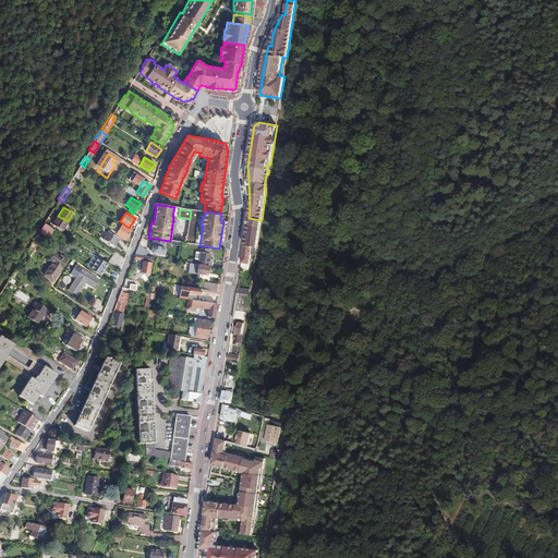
[(68,221),(58,216),(52,223),(62,230),(68,221)]
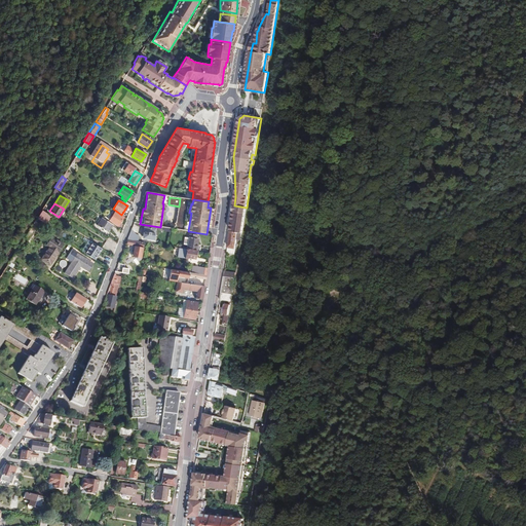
[(230,231),(242,233),(247,208),(234,205),(230,231)]
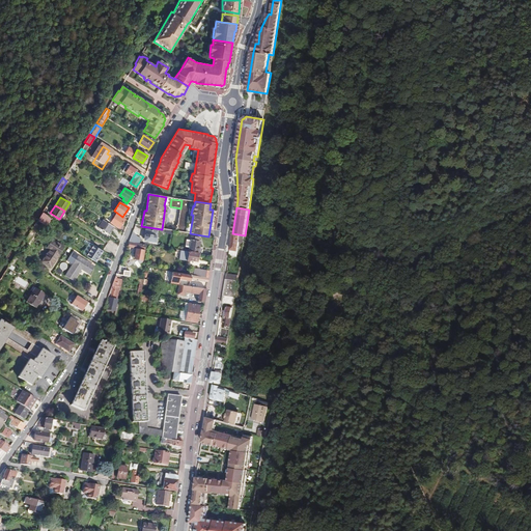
[(36,219),(46,225),(51,218),(42,211),(36,219)]
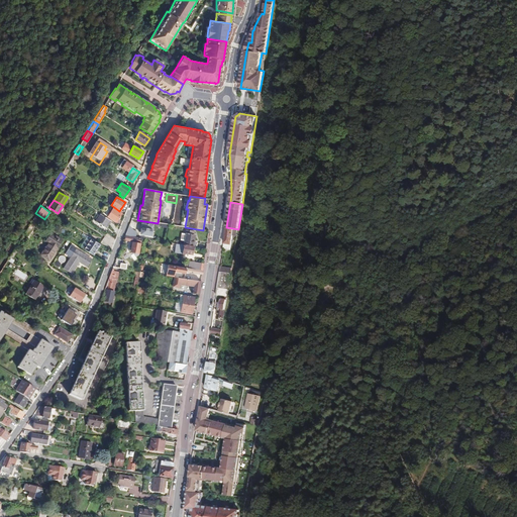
[(116,222),(121,213),(113,208),(108,216),(116,222)]
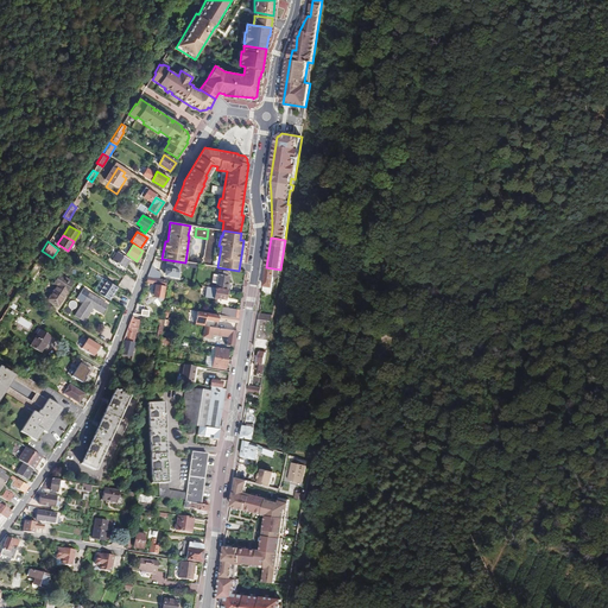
[(131,259),(118,252),(113,260),(125,268),(127,264),(131,259)]
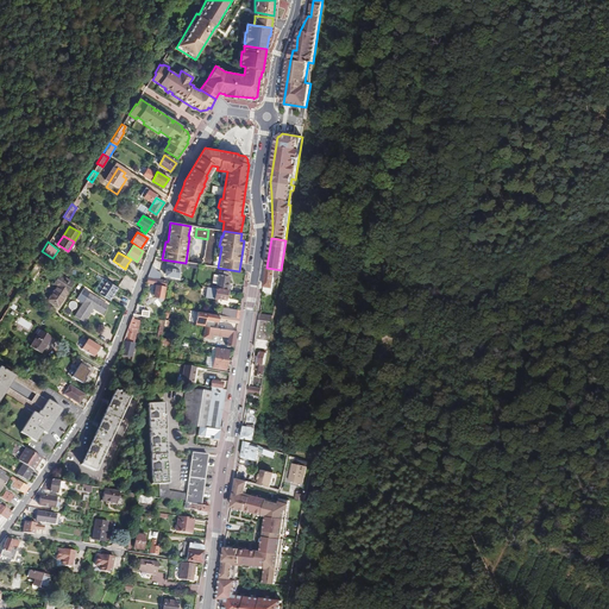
[(169,263),(168,270),(167,275),(176,276),(179,265),(169,263)]
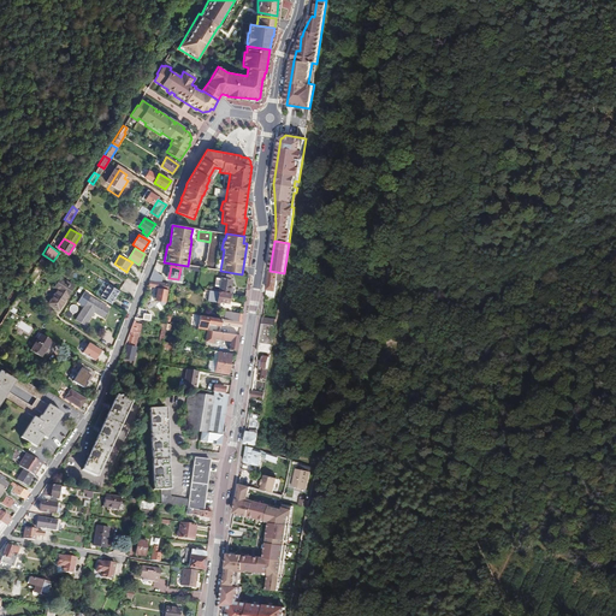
[(55,289),(47,302),(57,309),(72,285),(67,283),(70,278),(59,271),(55,276),(58,277),(52,286),(55,289)]
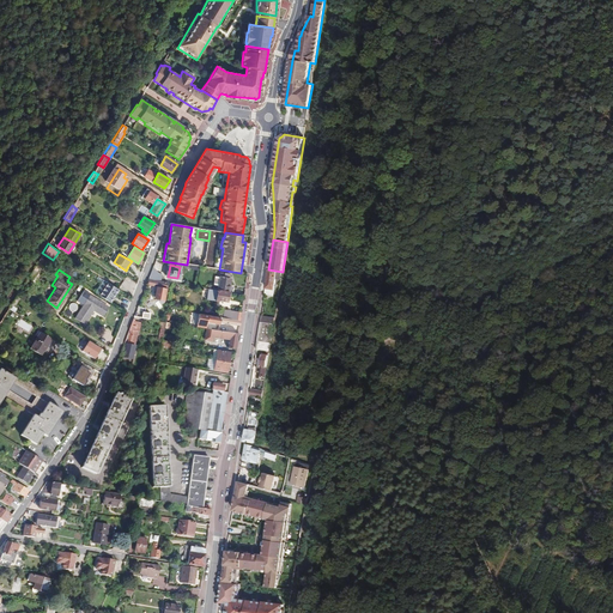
[(277,279),(281,280),(283,272),(268,269),(266,289),(274,290),(277,279)]
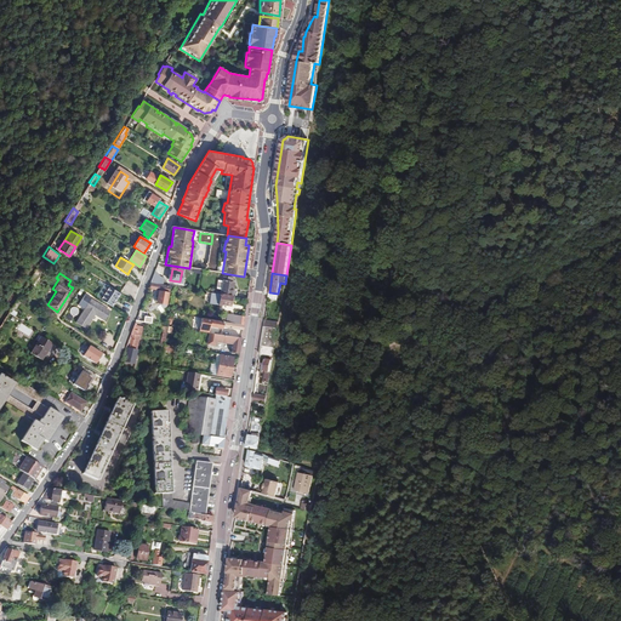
[(232,296),(235,297),(237,291),(233,290),(234,283),(232,281),(233,278),(223,277),(222,280),(218,279),(216,289),(221,289),(221,291),(220,294),(232,296)]
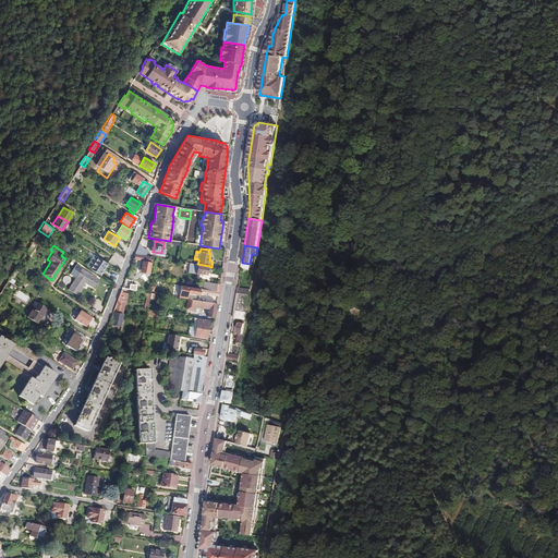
[(93,257),(87,266),(91,268),(98,257),(89,252),(87,254),(93,257)]
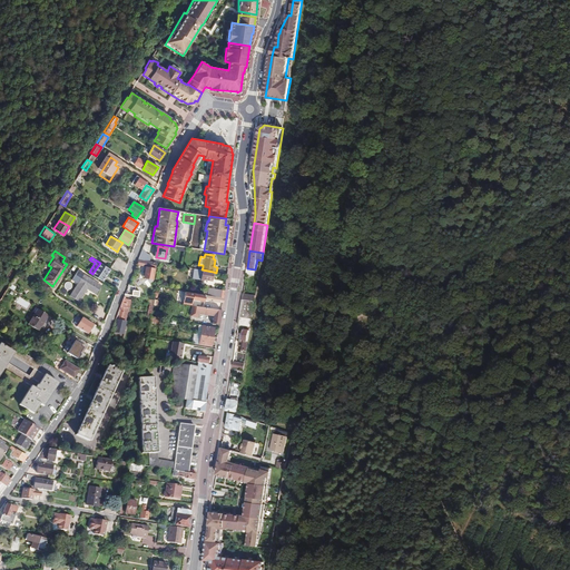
[(125,272),(127,262),(115,259),(112,269),(125,272)]
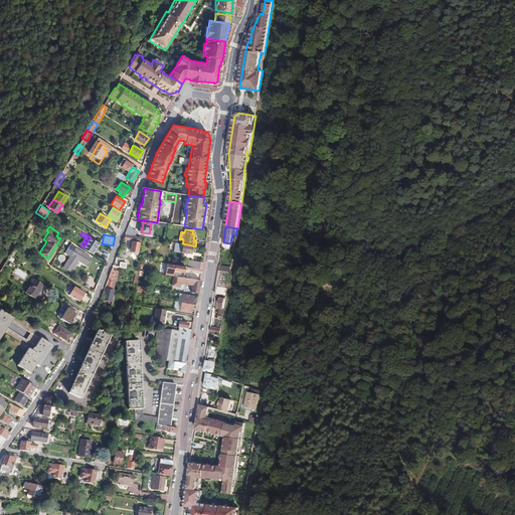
[(138,250),(141,237),(125,234),(124,239),(133,240),(131,249),(138,250)]
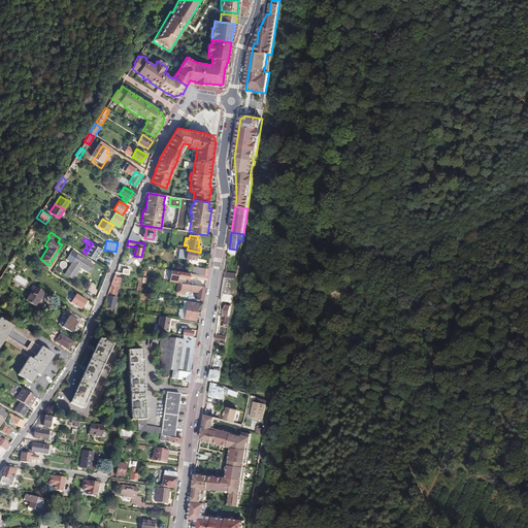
[(86,254),(95,260),(102,250),(93,243),(86,254)]
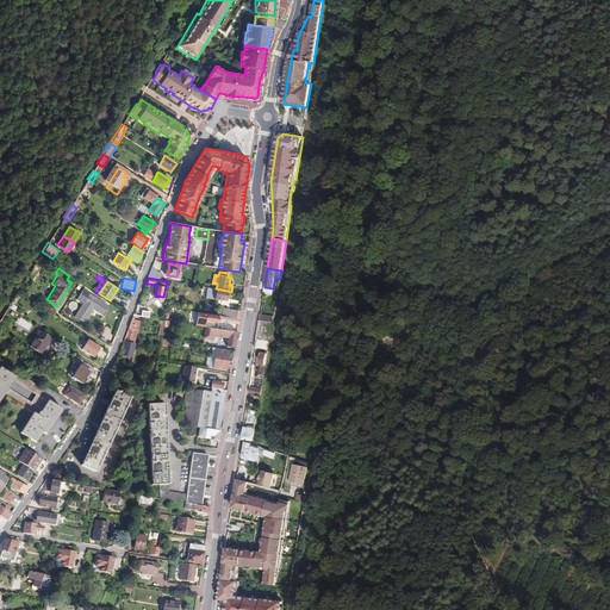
[(226,300),(228,291),(216,288),(210,287),(209,287),(206,298),(217,300),(218,299),(219,299),(226,300)]
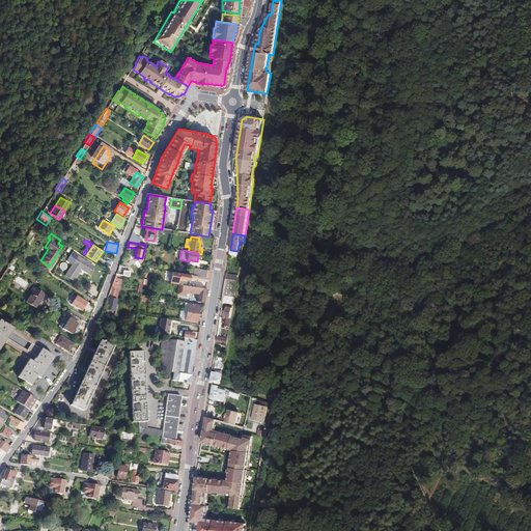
[(74,281),(81,269),(89,274),(92,269),(84,263),(86,260),(78,255),(73,251),(66,260),(73,264),(65,276),(74,281)]
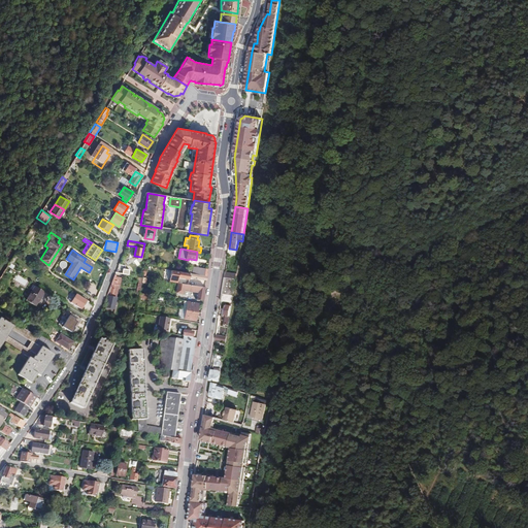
[(13,254),(6,265),(11,268),(14,265),(12,264),(18,256),(13,254)]
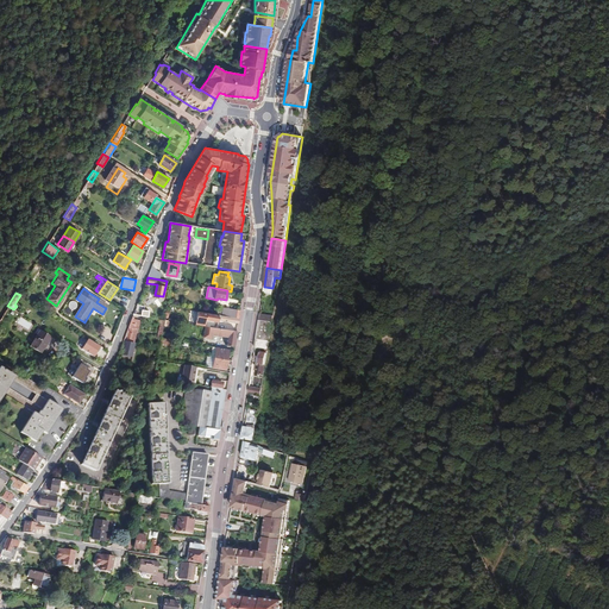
[(238,319),(240,311),(223,308),(221,315),(225,316),(238,319)]
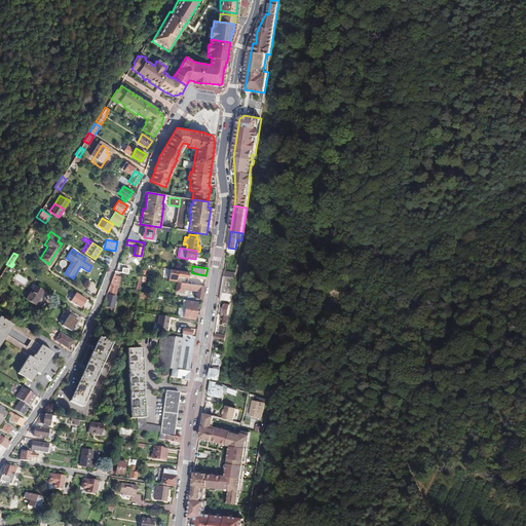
[(172,269),(171,278),(178,280),(179,276),(189,277),(189,274),(189,272),(172,269)]
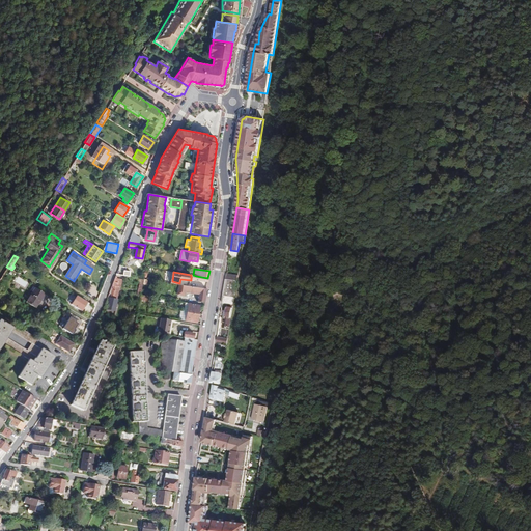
[(24,286),(27,282),(19,276),(15,280),(24,286)]
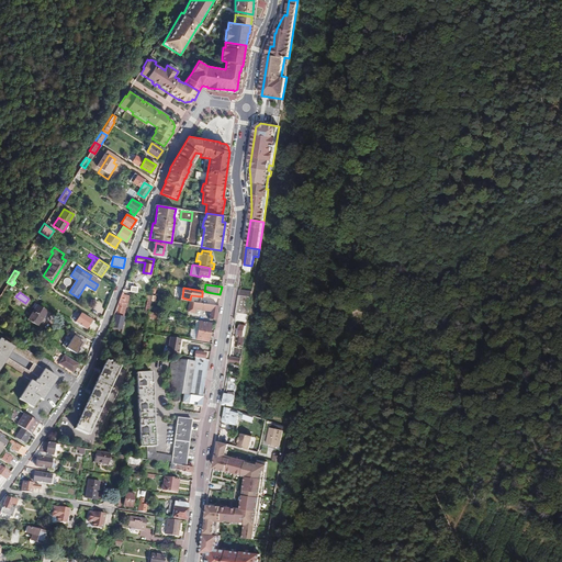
[(119,301),(115,315),(124,316),(127,304),(130,295),(122,294),(119,301)]
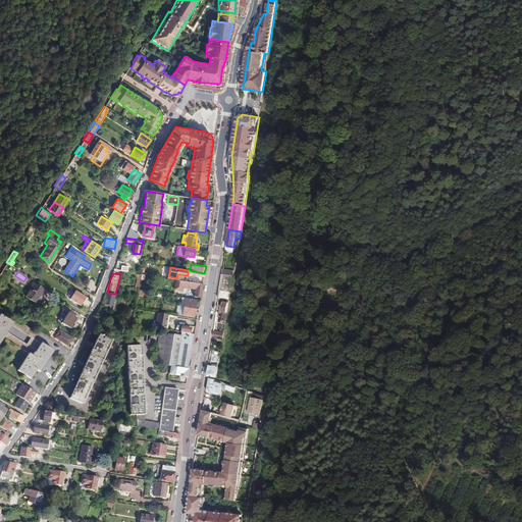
[(222,274),(221,282),(232,283),(233,274),(222,274)]
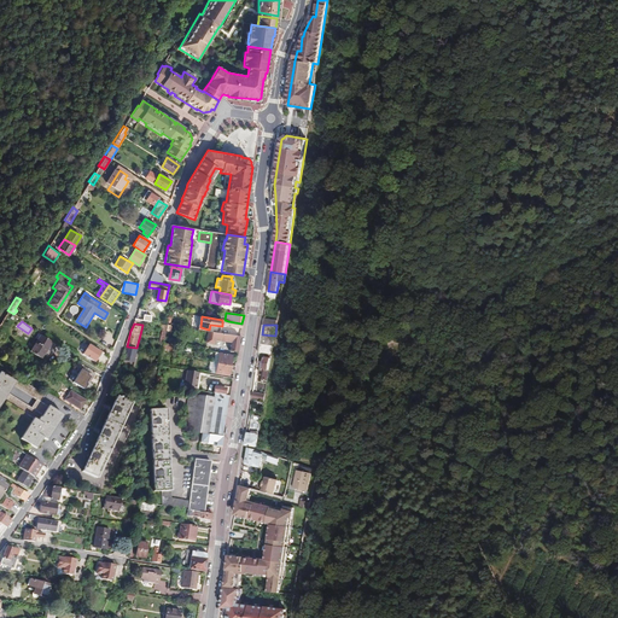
[(238,351),(240,336),(209,331),(208,342),(215,344),(216,340),(232,342),(231,350),(238,351)]
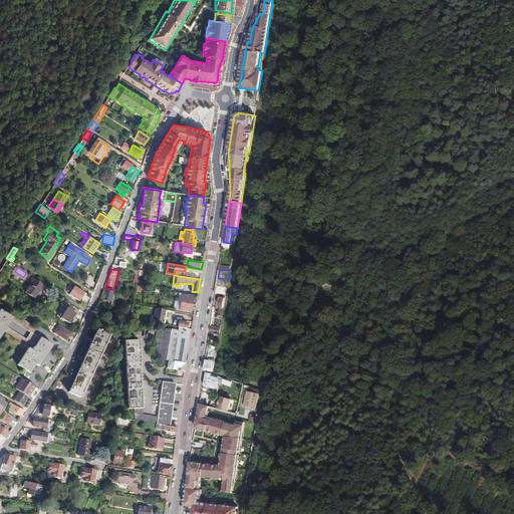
[(218,278),(215,294),(226,296),(229,279),(218,278)]
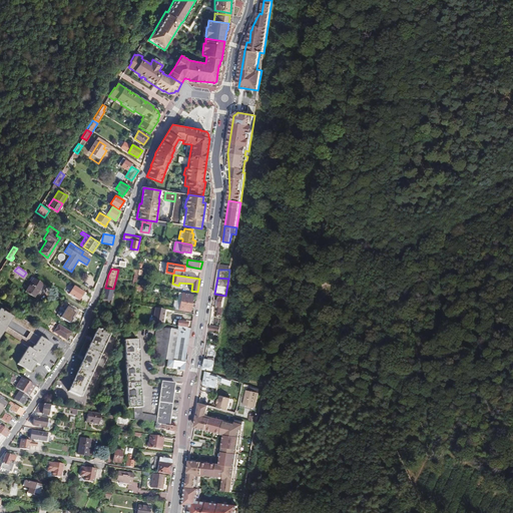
[(35,298),(37,294),(43,285),(34,279),(26,292),(35,298)]
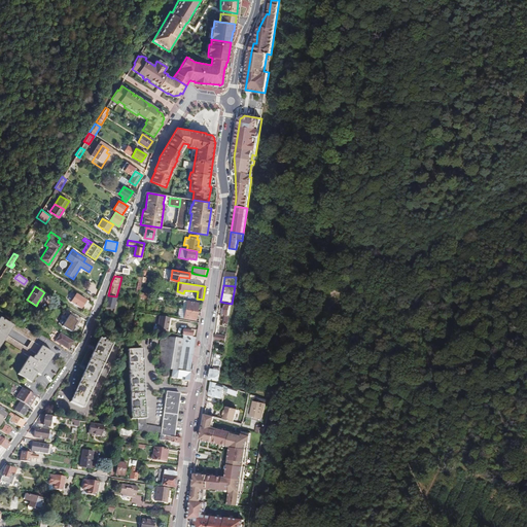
[(44,292),(38,302),(41,304),(46,294),(44,292)]
